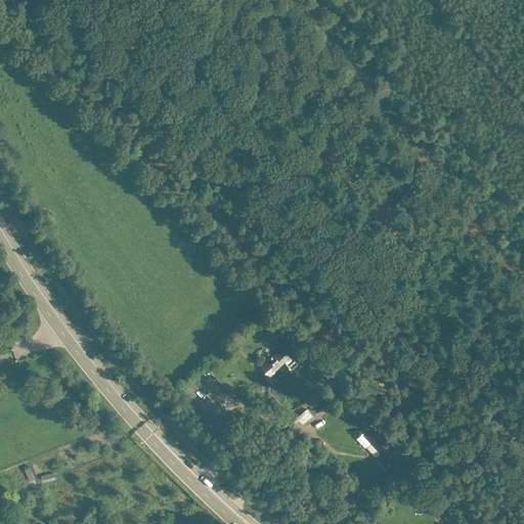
[(269,377),(275,370),(281,377),(290,369),(284,363),(292,356),(296,360),(302,354),(291,341),(261,367),(269,377)]
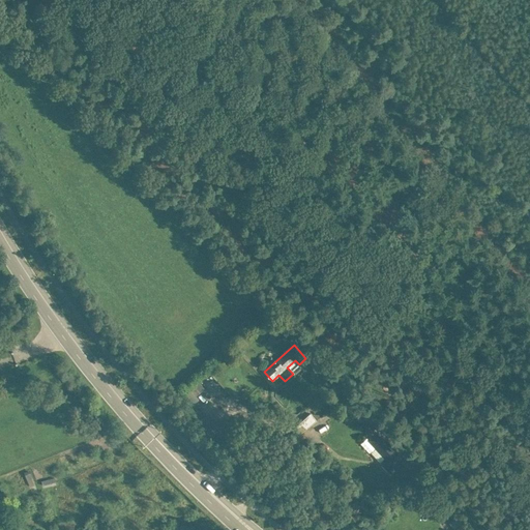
[(297,422),(303,430),(316,419),(311,413),(297,422)]
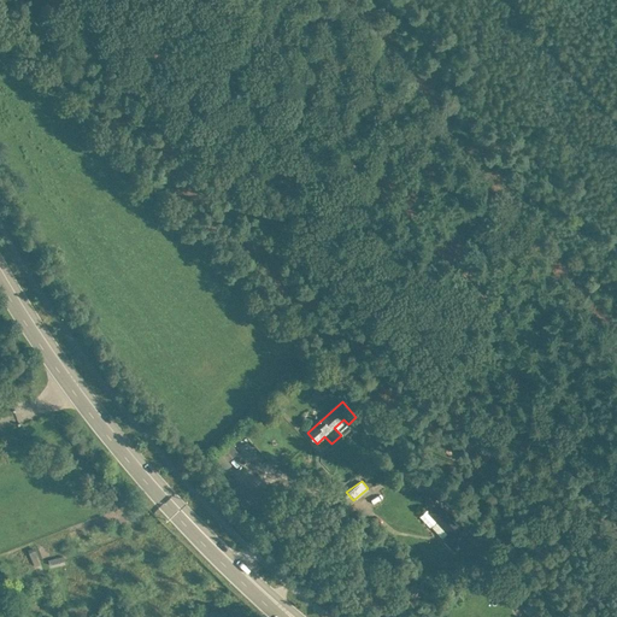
[(428,487),(418,495),(428,505),(436,498),(428,487)]
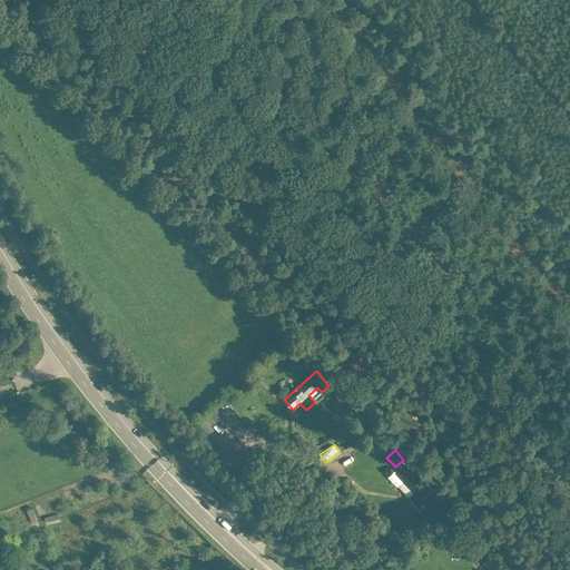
[(406,462),(395,473),(413,492),(408,497),(419,508),(435,493),(406,462)]
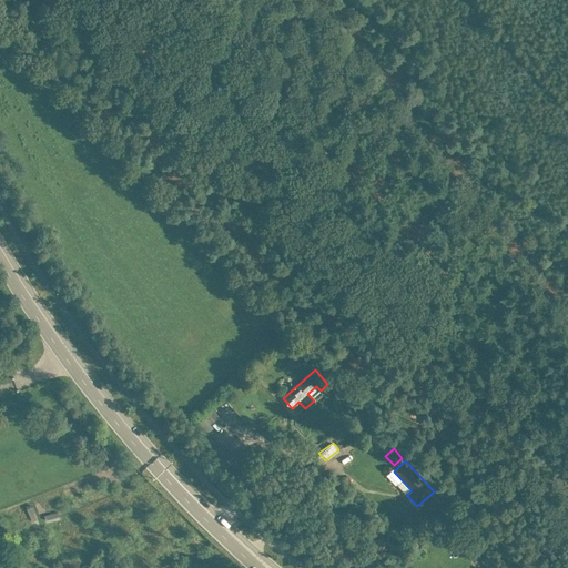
[(47,523),(60,519),(58,511),(44,515),(47,523)]
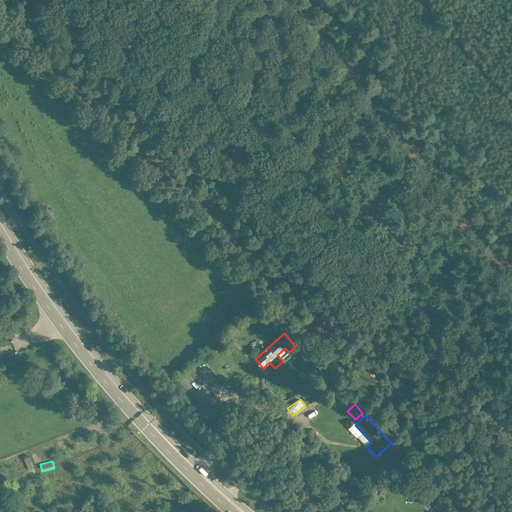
[(438,501),(434,505),(439,510),(443,507),(438,501)]
